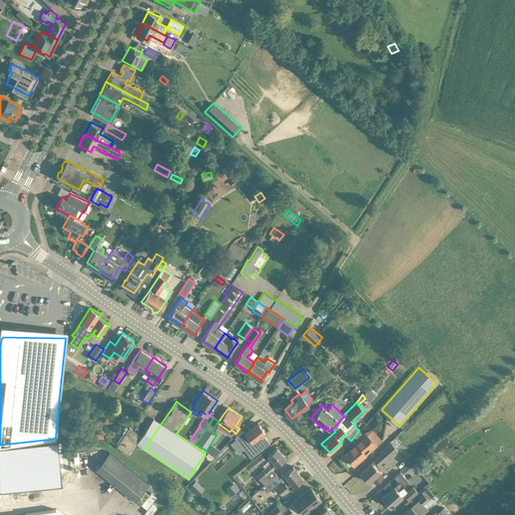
[(129,455),(137,444),(145,449),(161,423),(153,418),(142,436),(129,426),(116,446),(129,455)]
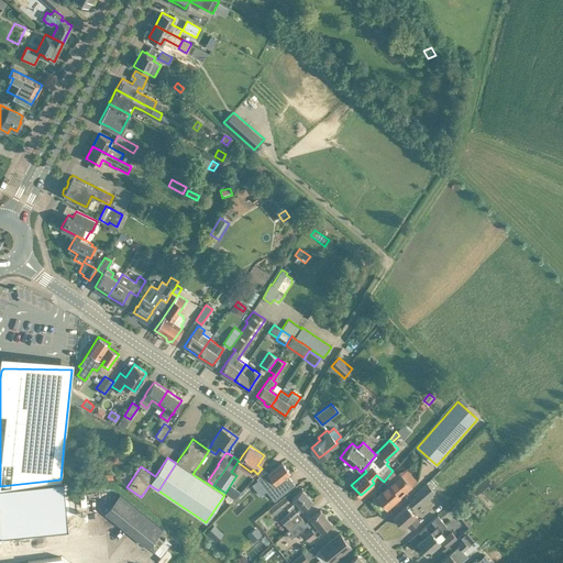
[(257,479),(252,485),(261,496),(266,490),(274,500),(295,484),(287,475),(290,472),(282,462),(273,468),(268,473),(266,470),(256,478),(257,479)]
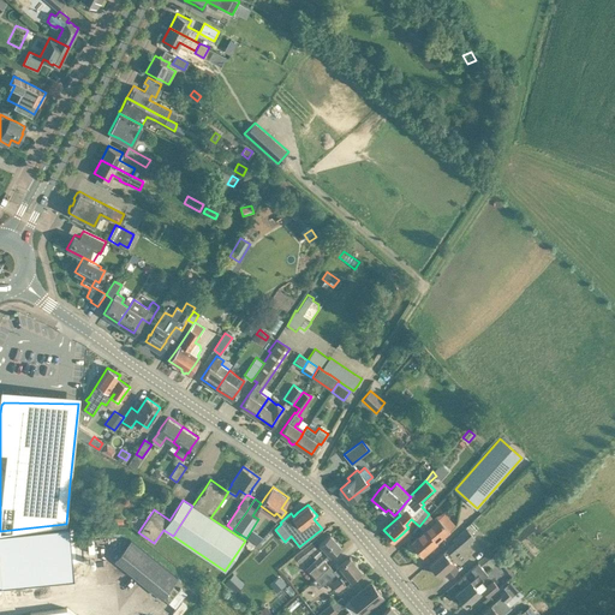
[(436,542),(449,531),(437,518),(411,542),(423,555),(437,542),(436,542)]
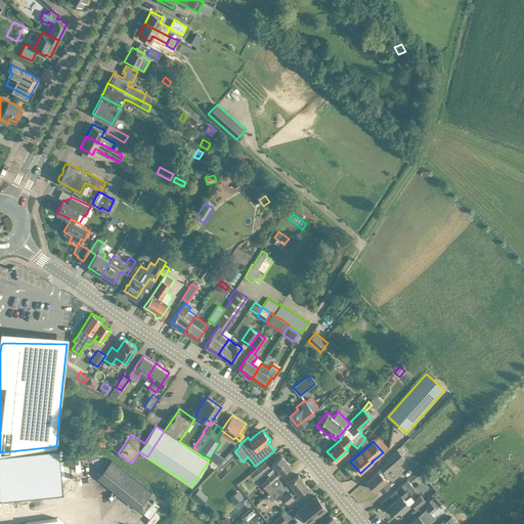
[(0,497),(63,492),(59,446),(56,446),(0,452),(0,497)]
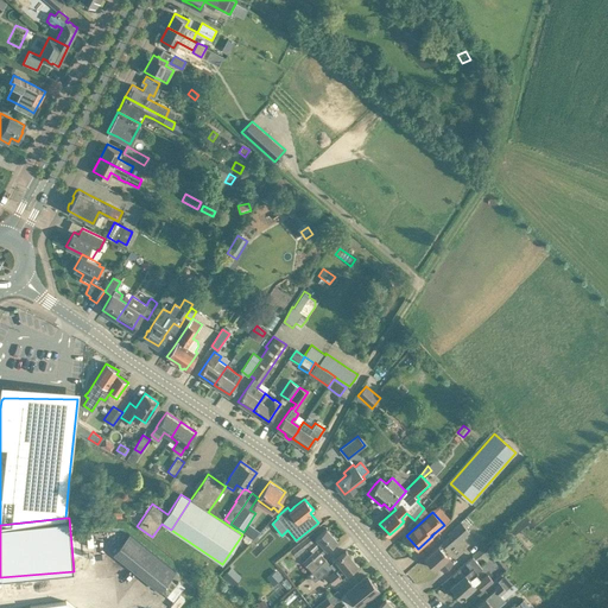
[(444,571),(454,563),(443,551),(455,542),(456,544),(470,532),(461,521),(448,533),(450,536),(425,557),(435,569),(438,565),(444,571)]
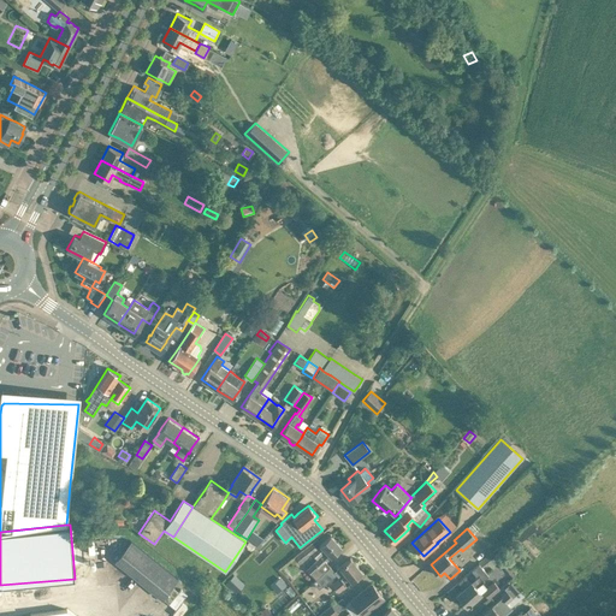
[(317,579),(330,567),(326,562),(331,557),(342,548),(331,534),(319,545),(320,546),(317,549),(312,544),(296,557),(300,562),(307,556),(307,557),(312,554),(317,560),(313,563),(307,568),(311,574),(314,576),(315,579),(317,579)]
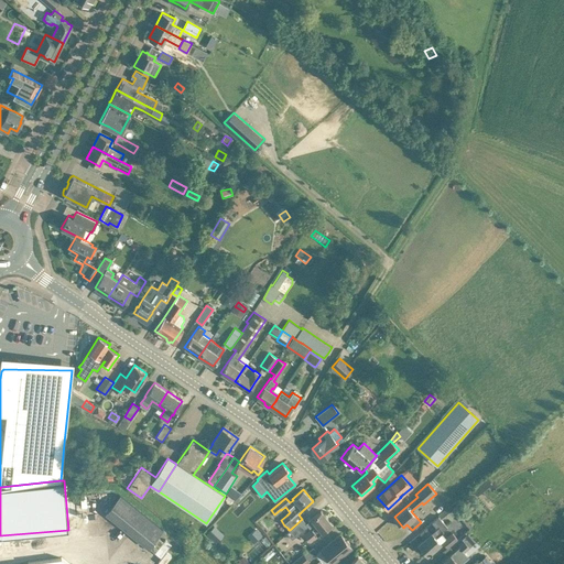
[(120,495),(105,513),(148,548),(163,530),(120,495)]
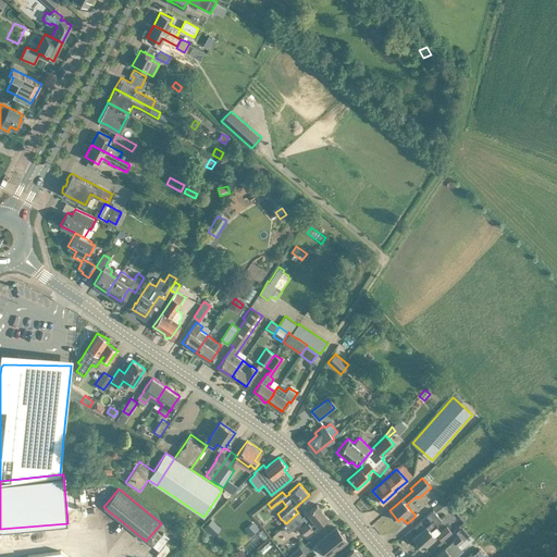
[(444,498),(444,499),(432,509),(433,509),(426,515),(431,521),(425,525),(424,524),(417,531),(419,532),(412,537),(422,548),(424,546),(426,545),(425,544),(437,535),(442,541),(452,533),(446,527),(440,532),(435,527),(437,524),(442,519),(436,512),(448,503),(445,498),(444,498)]
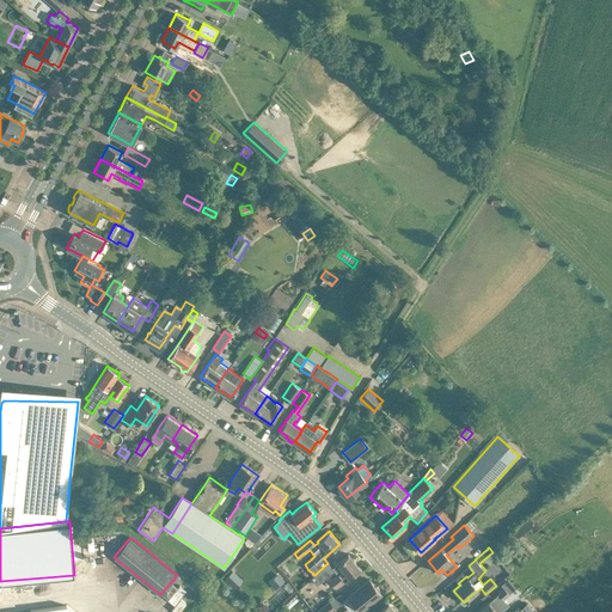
[(336,574),(330,580),(336,588),(352,576),(360,568),(348,554),(338,561),(337,563),(335,565),(340,571),(336,574)]
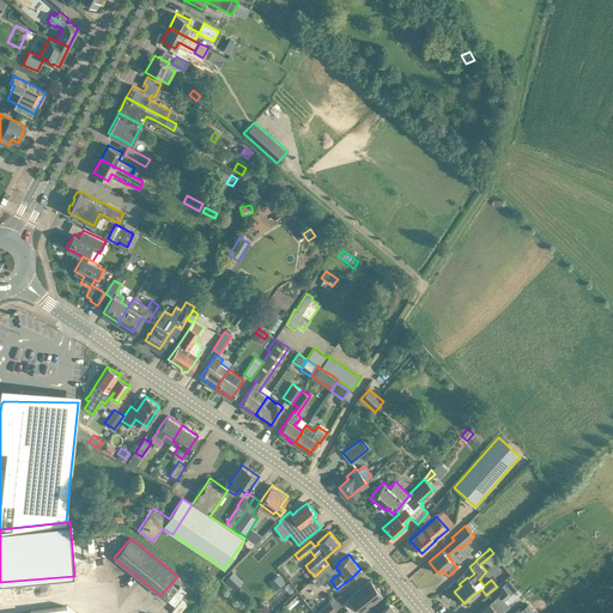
[(333,568),(328,564),(315,576),(314,576),(311,580),(316,586),(334,571),(334,570),(333,568)]
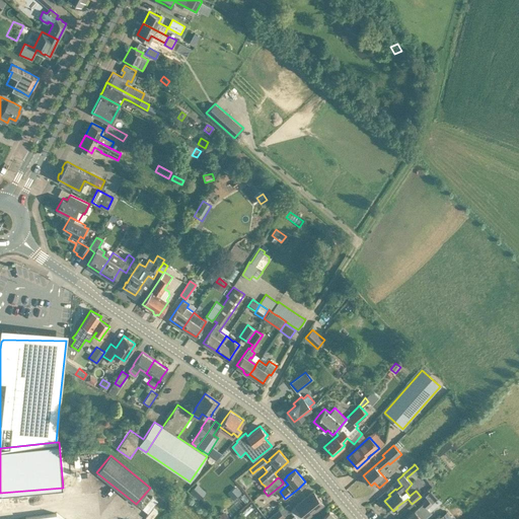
[(197,484),(191,491),(199,499),(205,493),(197,484)]
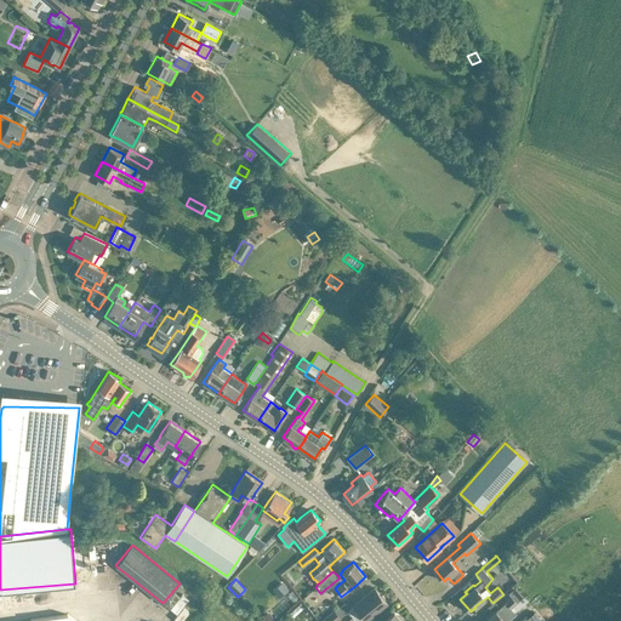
[(279,597),(289,588),(281,581),(273,590),(279,597)]
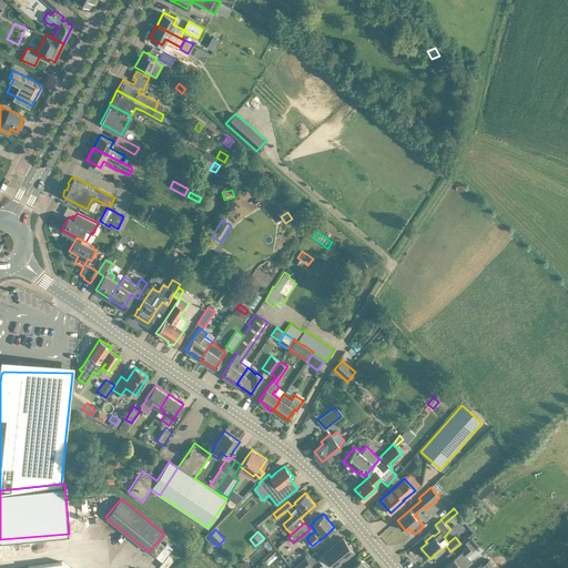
[(322,553),(323,554),(318,558),(326,567),(335,567),(336,567),(335,566),(345,558),(353,551),(342,537),(333,544),(328,548),(322,553)]
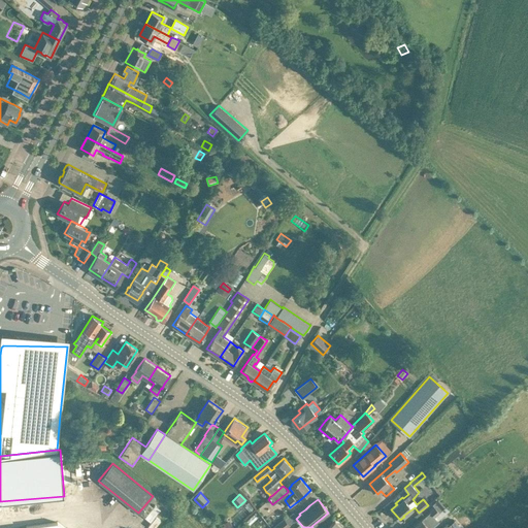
[(410,527),(431,527),(438,522),(434,517),(439,513),(434,507),(410,527)]
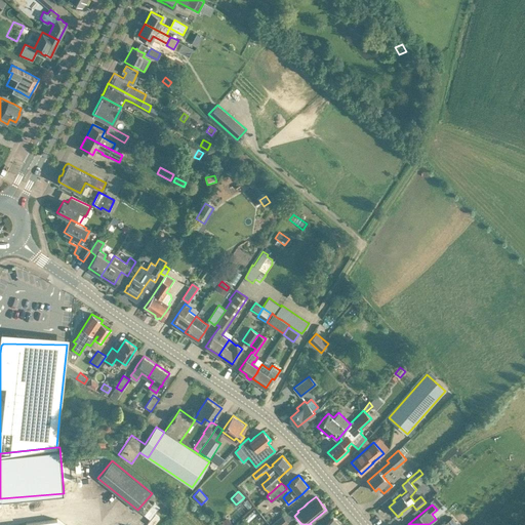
[(255,513),(246,521),(250,524),(259,517),(255,513)]
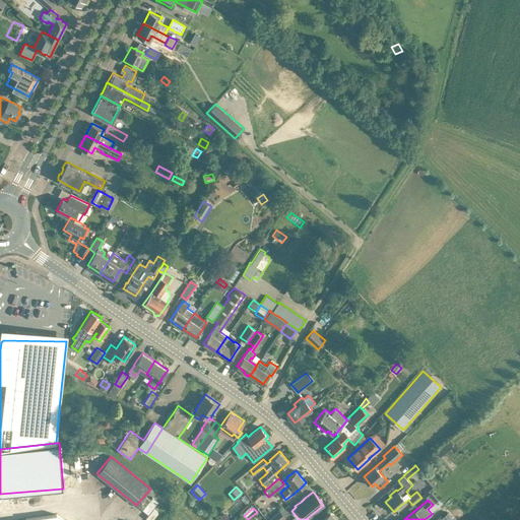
[(268,519),(280,519),(284,517),(279,511),(268,519)]
